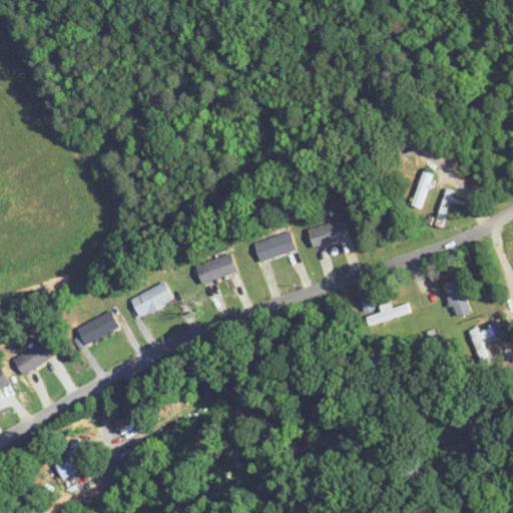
[(433,174),(424,171),(413,206),(422,208),(433,174)]
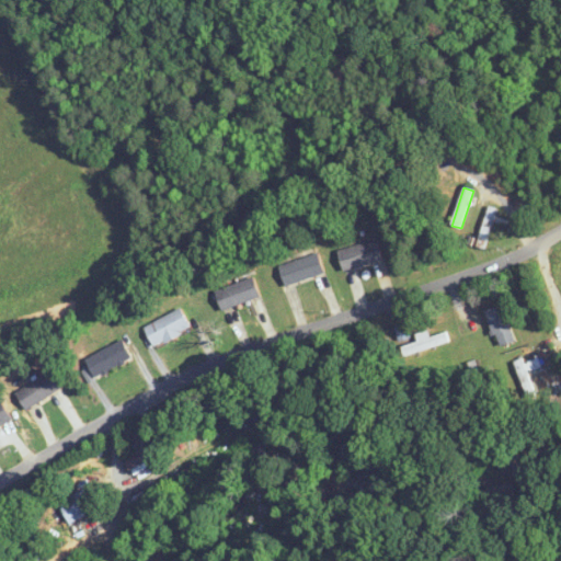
[(499,210),(490,207),(476,245),(484,249),(499,210)]
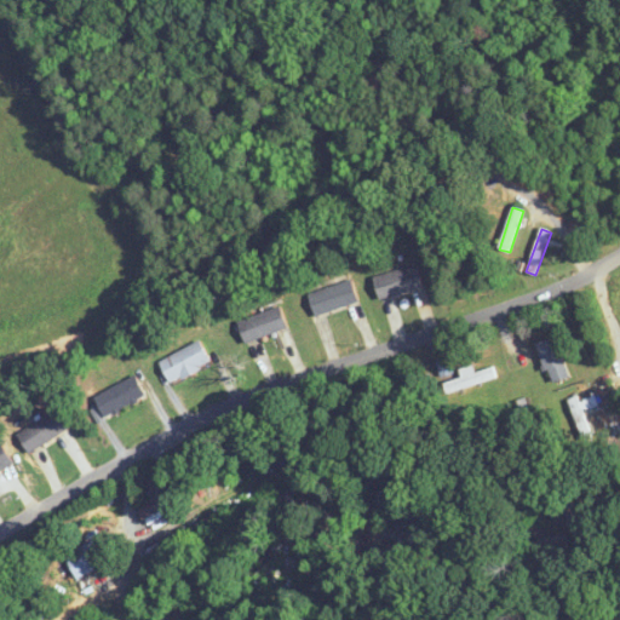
[(417,264),(374,279),(382,300),(424,286),(417,264)]
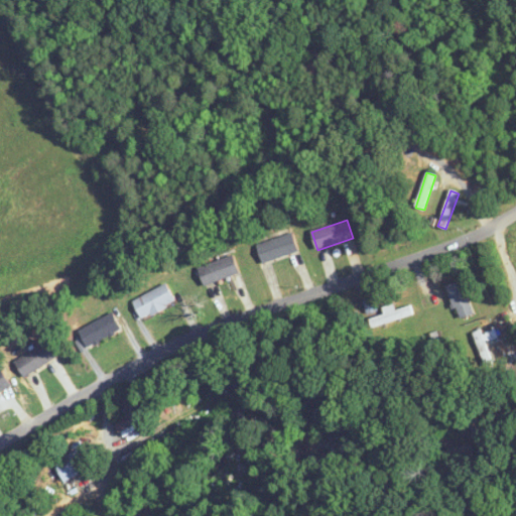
[(262,263),(298,252),(292,234),(257,245),(262,263)]
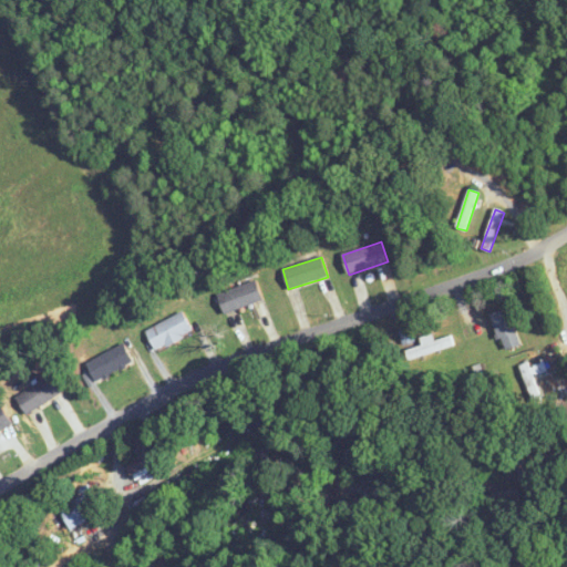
[(225,313),(264,299),(257,280),(218,295),(225,313)]
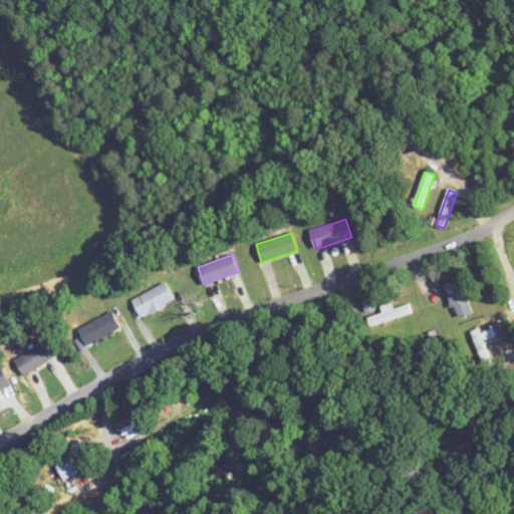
[(456,317),(472,312),(462,279),(446,284),(456,317)]
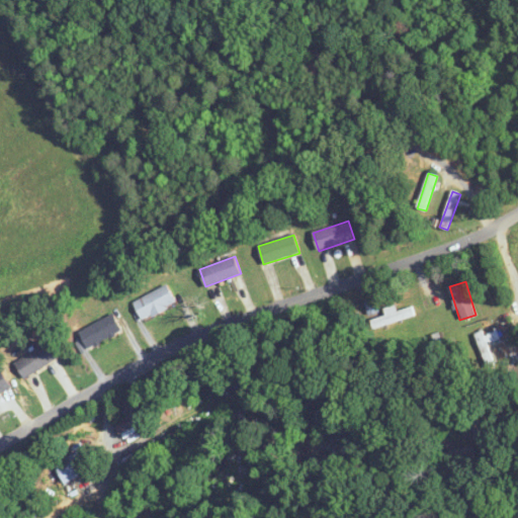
[(133,300),(141,319),(176,304),(169,285),(133,300)]
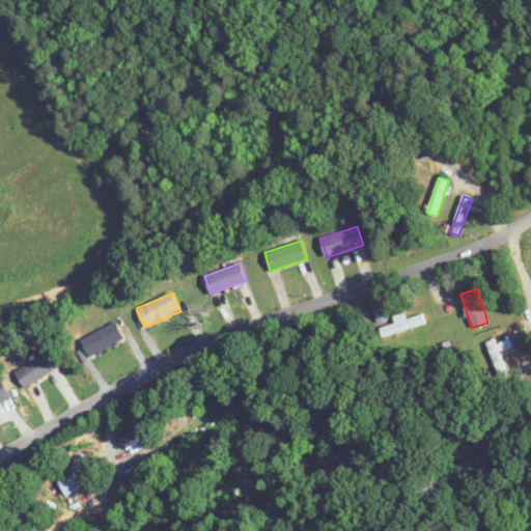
[(425,323),(422,314),(381,329),(384,338),(425,323)]
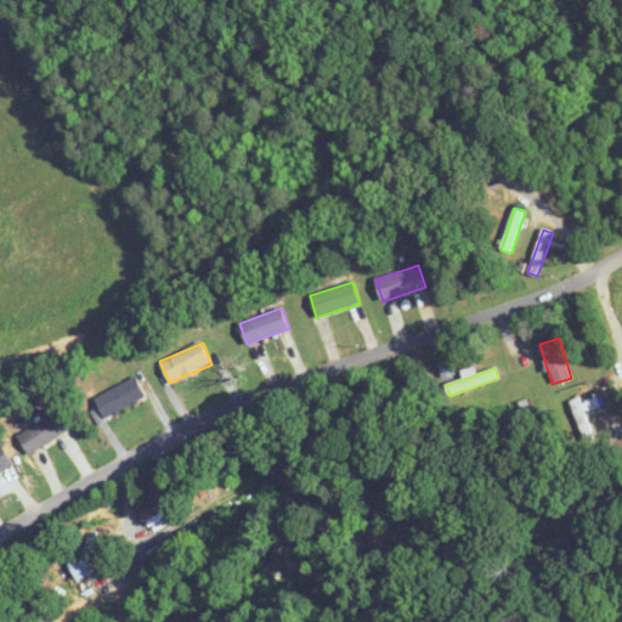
[(106,418),(147,397),(136,377),(95,397),(106,418)]
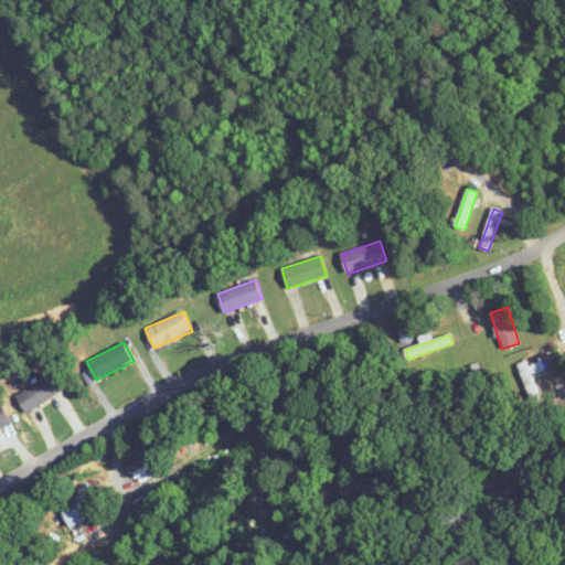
[(27,412),(62,392),(52,374),(17,393),(27,412)]
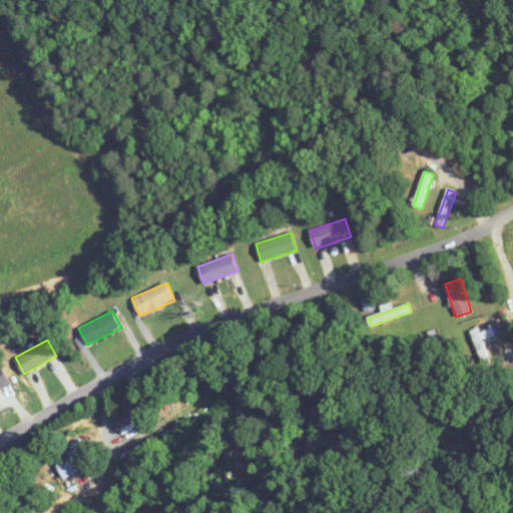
[(0,369),(0,390),(11,385),(3,368),(0,369)]
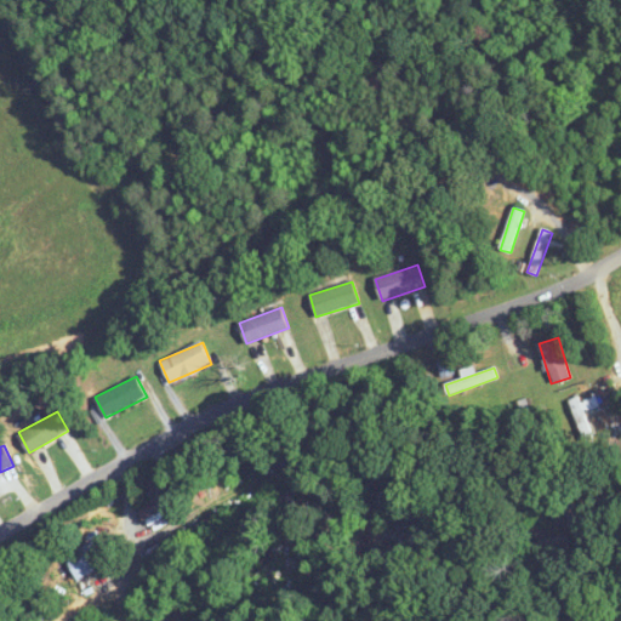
[(138,507),(142,518),(189,500),(184,489),(138,507)]
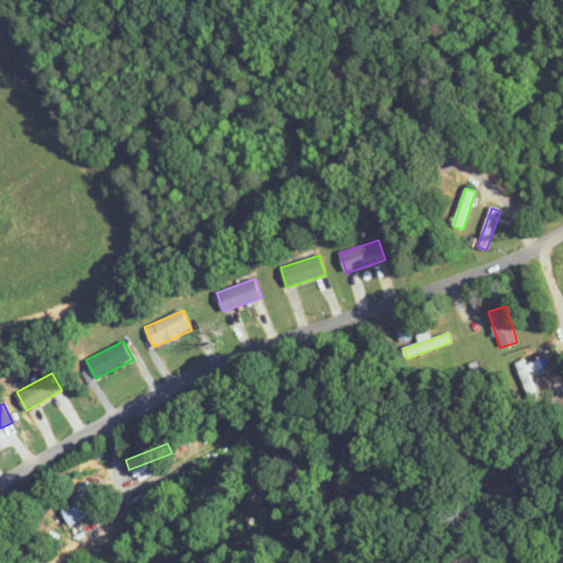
[(97,510),(84,489),(57,505),(70,527),(97,510)]
